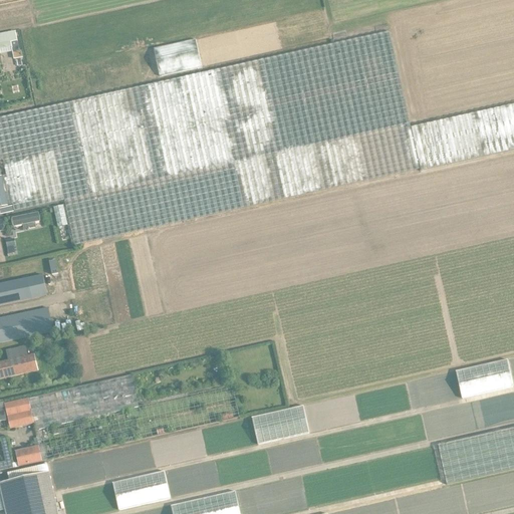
[(279,20),(236,28),(242,56),(284,48),(279,20)]
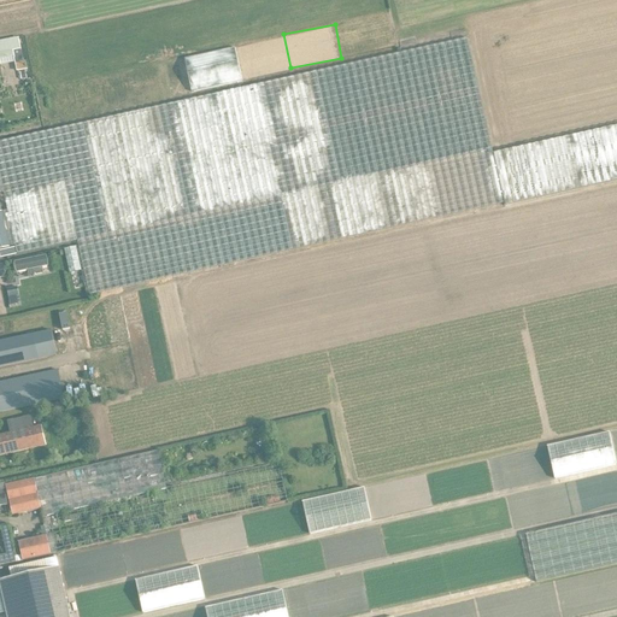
[(23,62),(18,37),(0,41),(0,58),(13,56),(15,63),(23,62)]
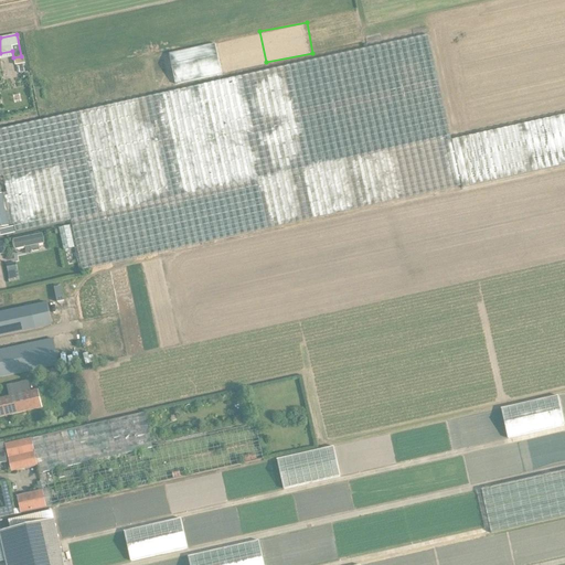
[(42,119),(0,128),(0,176),(2,176),(7,192),(1,193),(8,225),(13,224),(16,233),(71,220),(82,269),(460,185),(461,188),(564,164),(564,114),(451,140),(428,34),(42,119)]
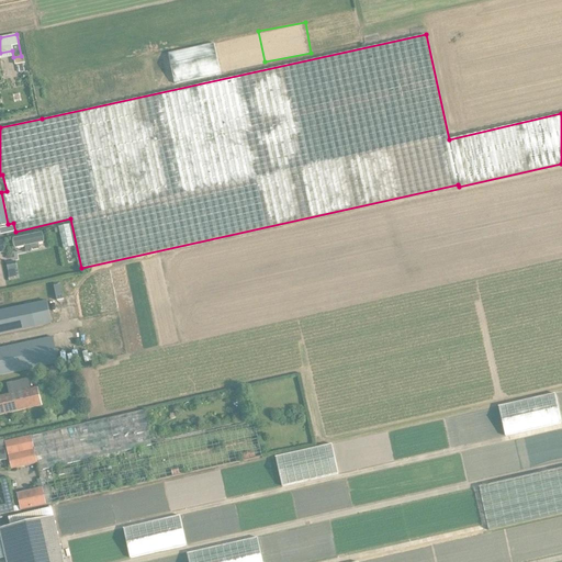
[(64,247),(75,245),(69,223),(58,225),(64,247)]
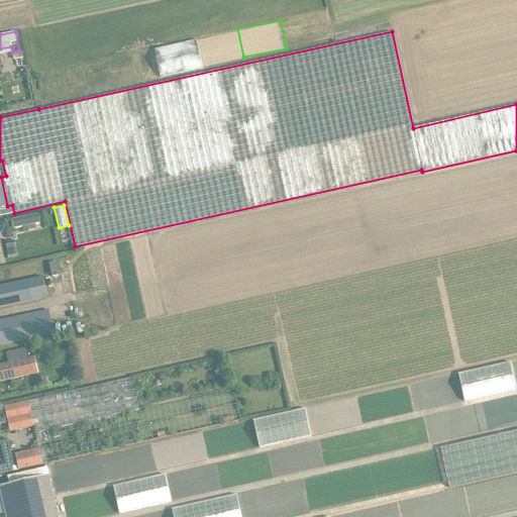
[(12,207),(0,209),(0,215),(14,212),(12,207)]
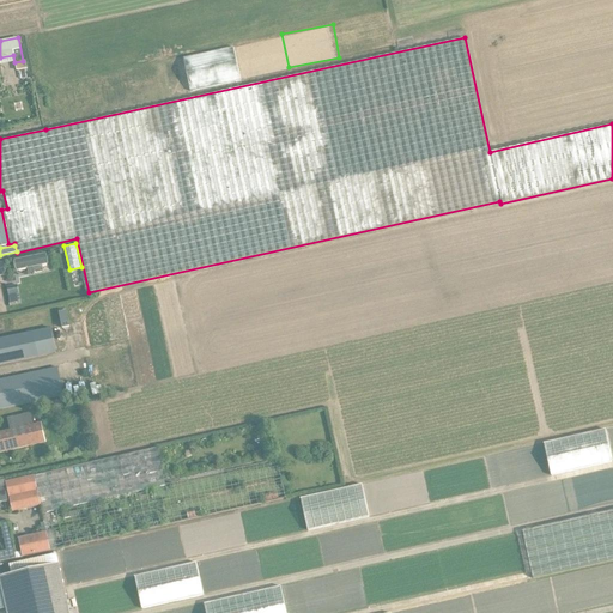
[(44,254),(14,260),(16,271),(32,267),(34,273),(42,271),(41,265),(47,263),(44,254)]
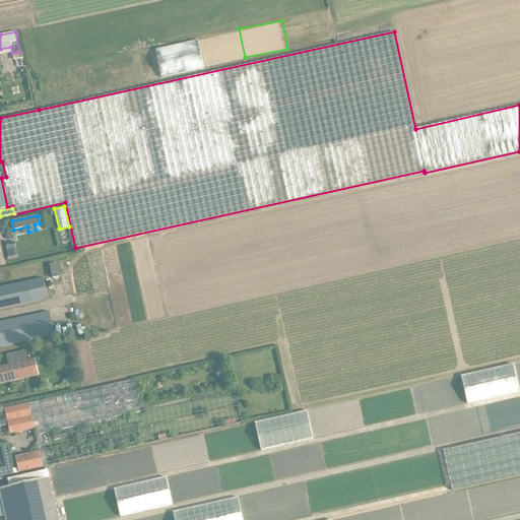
[(14,241),(5,243),(6,250),(15,249),(14,241)]
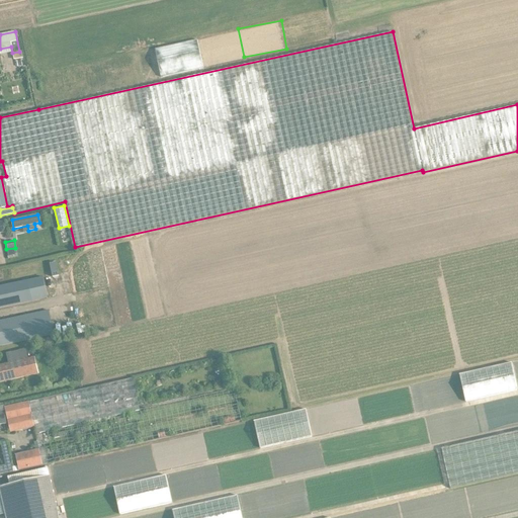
[(0,309),(48,298),(42,277),(0,286),(0,309)]
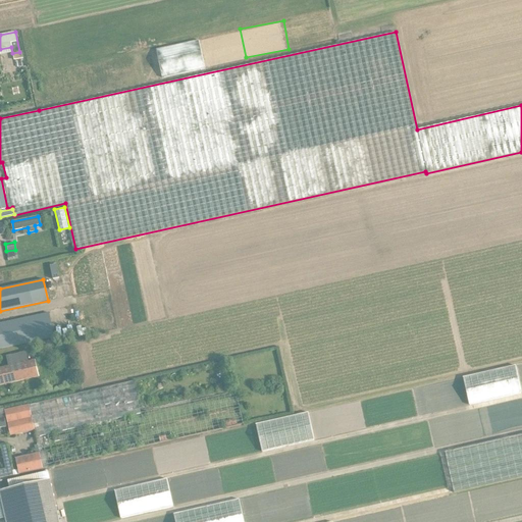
[(0,348),(54,336),(49,313),(0,322),(0,348)]
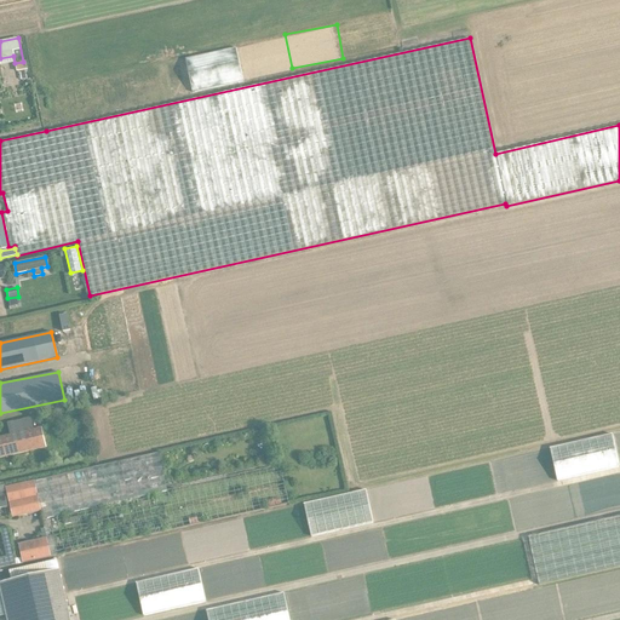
[(7,423),(10,437),(34,431),(30,418),(7,423)]
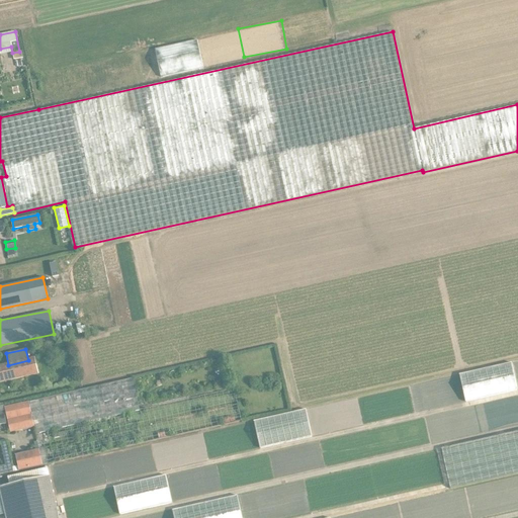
[(0,381),(24,376),(39,373),(36,359),(28,360),(8,365),(0,366),(0,381)]
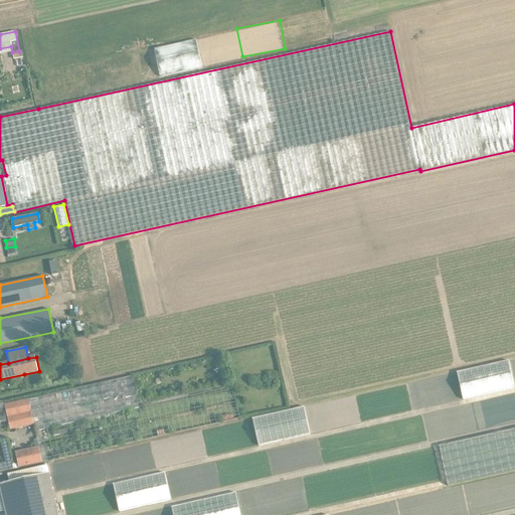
[(131,376),(4,404),(10,430),(34,424),(35,431),(138,407),(131,376)]
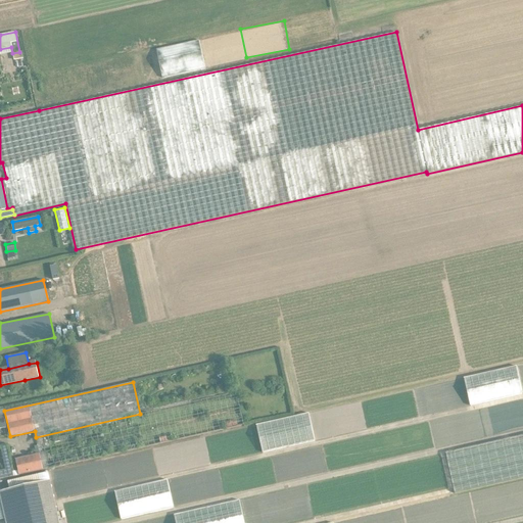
[(262,450),(315,441),(311,414),(256,422),(262,450)]
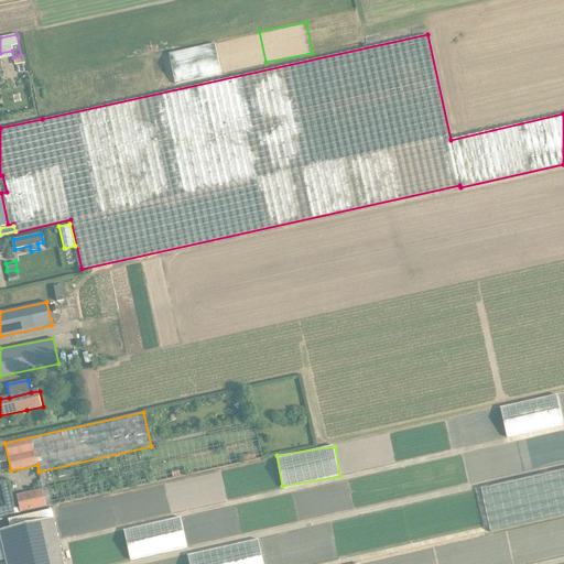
[(387,563),(386,556),(563,517),(563,472),(378,512),(308,528),(316,563),(387,563)]
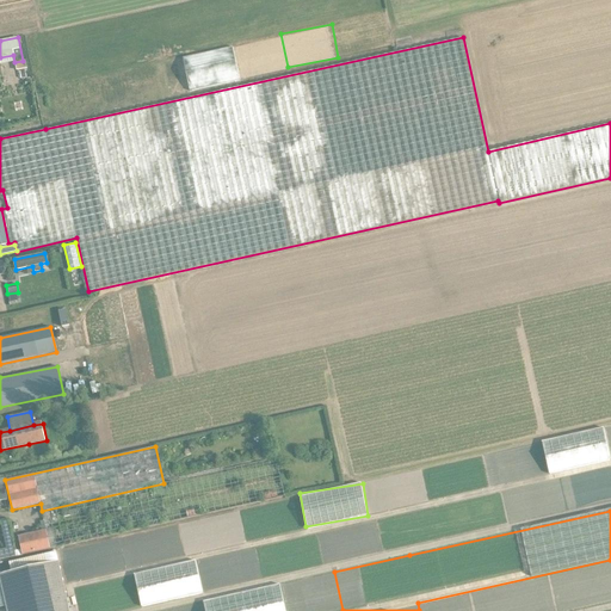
[(134,569),(140,605),(203,593),(197,559),(187,561),(180,523),(118,535),(124,571),(134,569)]
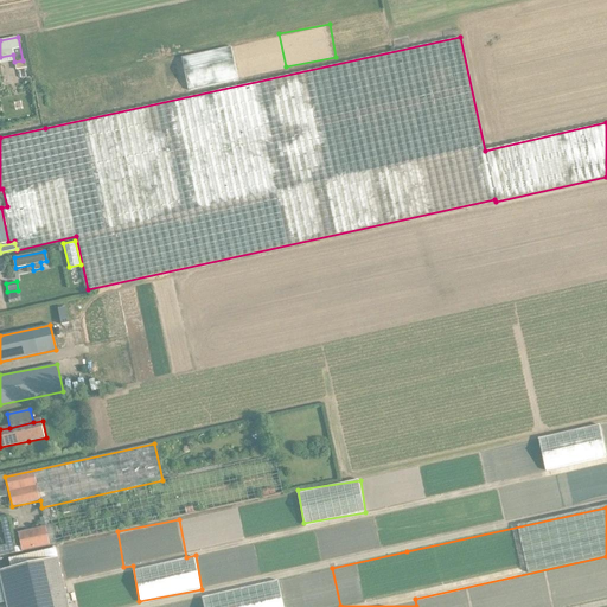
[(45,526),(18,532),(21,551),(49,545),(45,526)]
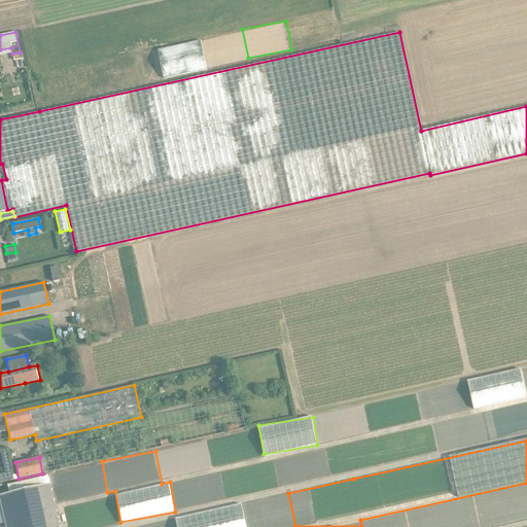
[(59,526),(47,476),(7,485),(9,493),(0,495),(0,499),(6,526),(59,526)]
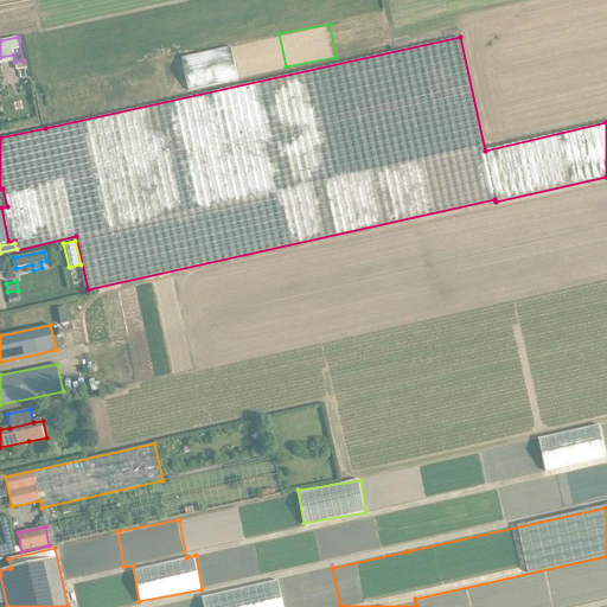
[(283,606),(279,580),(202,594),(204,606),(283,606)]
